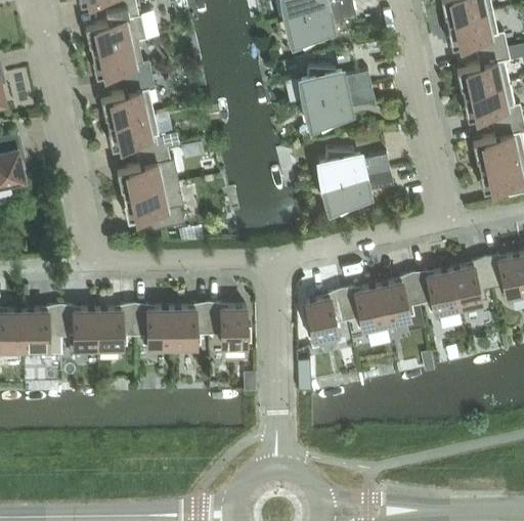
[(78,0),(79,3),(94,0),(107,0),(110,8),(135,3),(134,0),(78,0)]
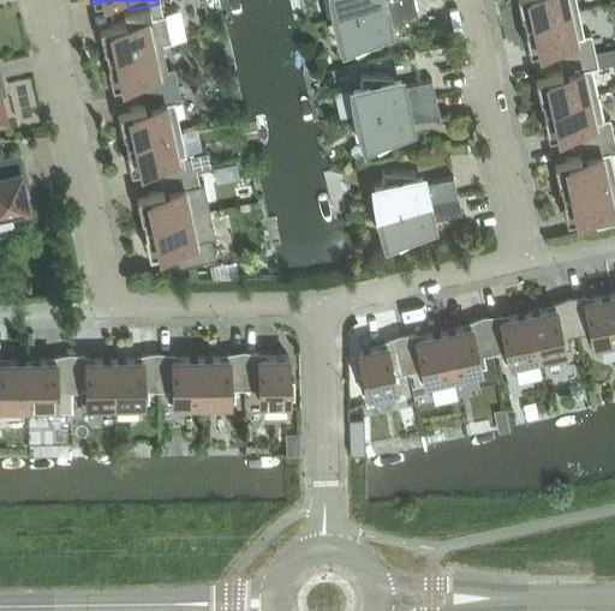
[(330,0),(336,21),(413,3),(412,0),(330,0)]
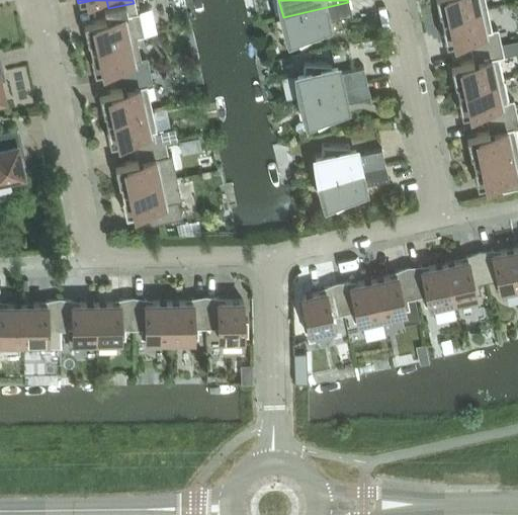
[(440,15),(441,21),(487,11),(484,0),(434,0),(438,15),(440,15)]
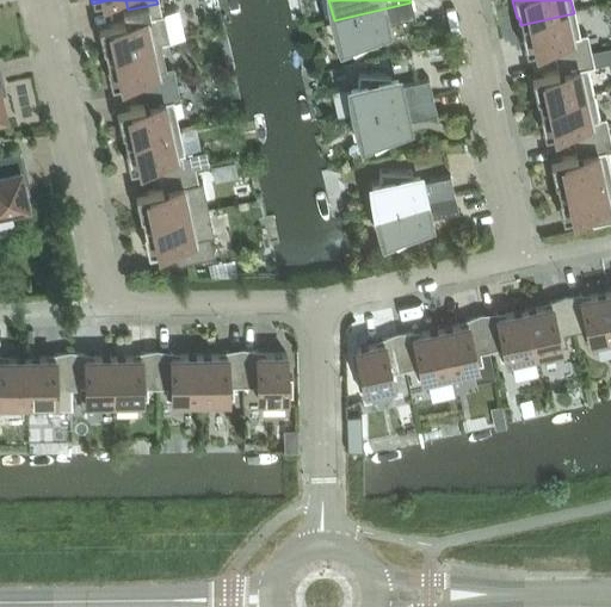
[(381,37),(387,36),(386,28),(414,20),(411,2),(334,20),(340,47),(346,45),(352,56),(382,41),(381,37)]
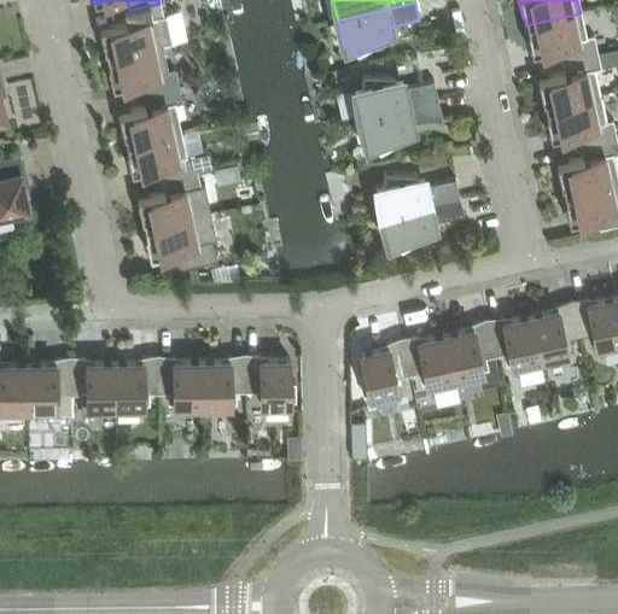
[(108,59),(162,47),(172,46),(165,18),(163,18),(159,4),(129,10),(132,23),(99,30),(104,52),(105,52),(108,59)]
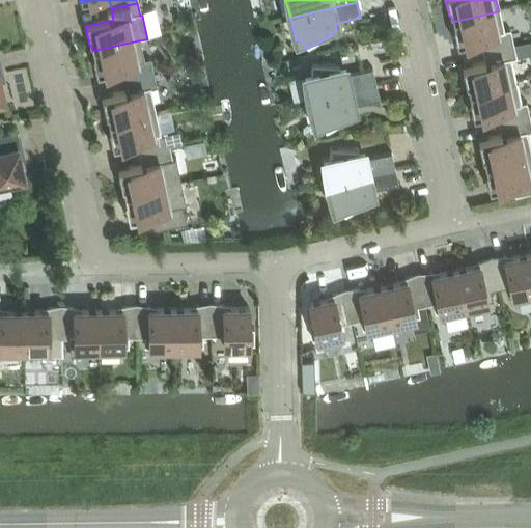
[(499,11),(452,22),(453,28),(452,28),(456,47),(484,40),(487,52),(512,47),(509,32),(504,33),(499,11)]
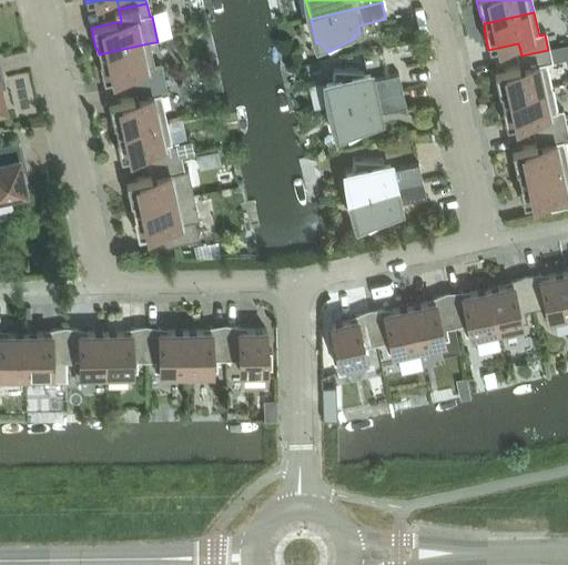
[(149,43),(99,54),(100,61),(99,62),(103,82),(133,76),(135,87),(163,81),(160,66),(153,68),(149,43)]
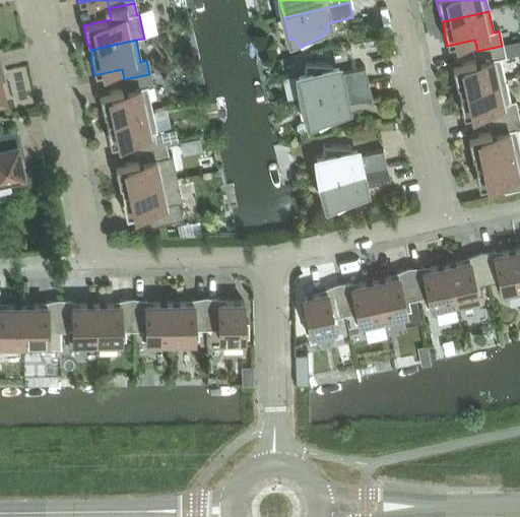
[(457,86),(458,92),(504,82),(500,61),(505,59),(505,57),(503,47),(502,46),(477,51),(479,62),(452,68),(456,87),(457,86)]
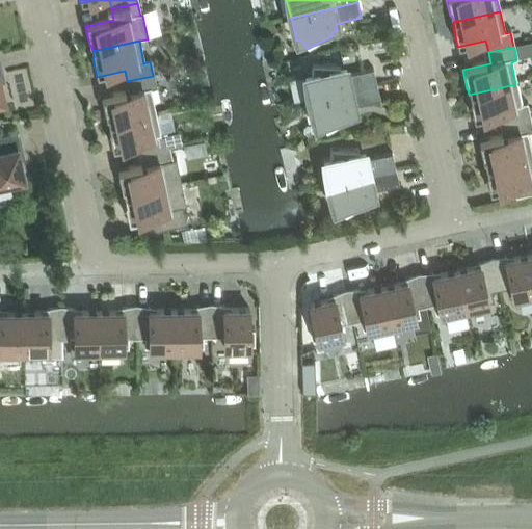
[(523,47),(514,48),(516,58),(525,56),(523,47)]
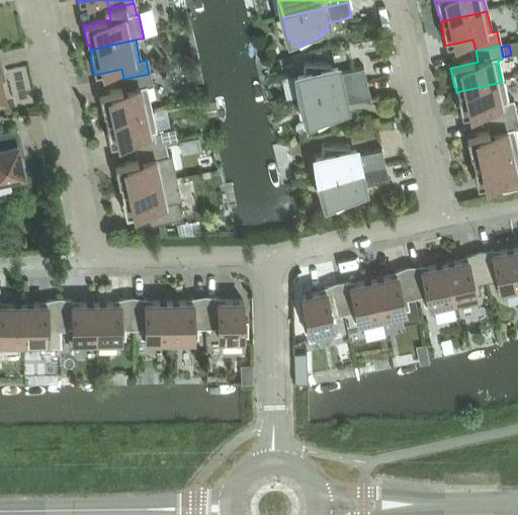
[(331,66),(303,64),(303,75),(296,77),(301,99),(366,85),(363,70),(338,75),(336,68),(331,69),(331,66)]
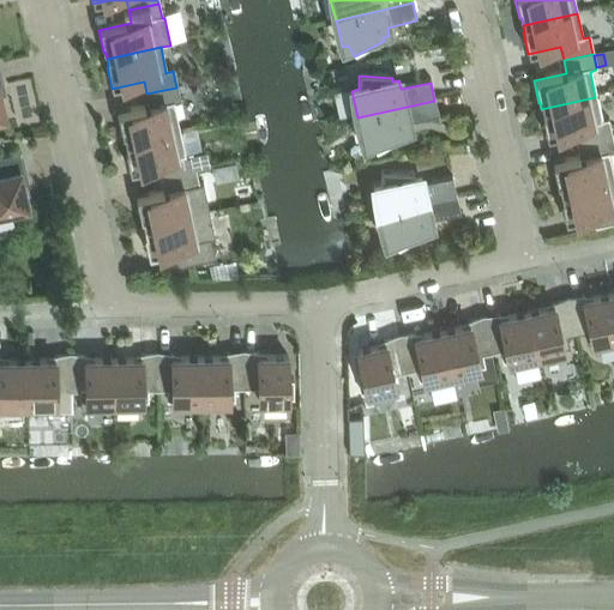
[(124,136),(125,143),(179,131),(173,106),(180,104),(176,88),(146,94),(150,108),(116,115),(121,137),(124,136)]
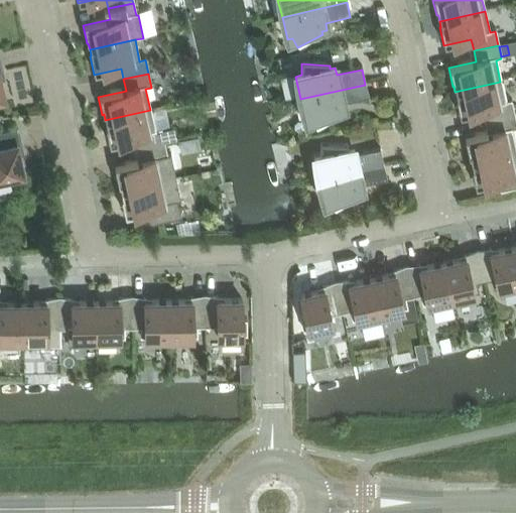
[(500,82),(455,92),(457,98),(455,99),(459,117),(487,111),(489,122),(514,116),(511,102),(505,104),(500,82)]
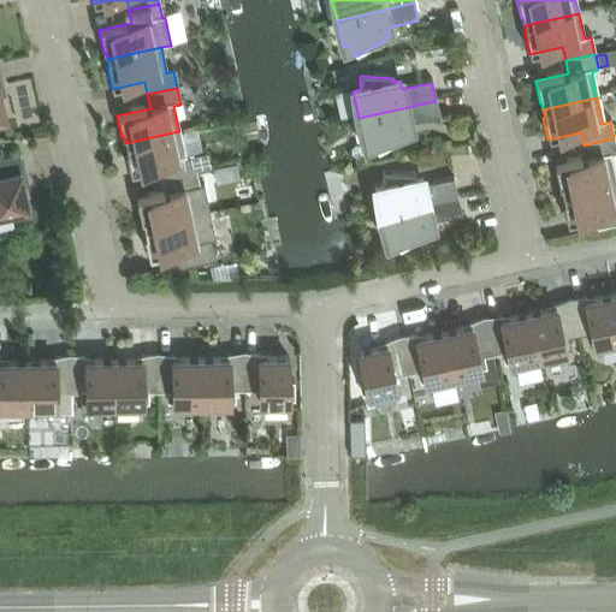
[(406,136),(412,134),(410,125),(439,119),(436,101),(359,118),(363,144),(371,143),(377,154),(407,140),(406,136)]
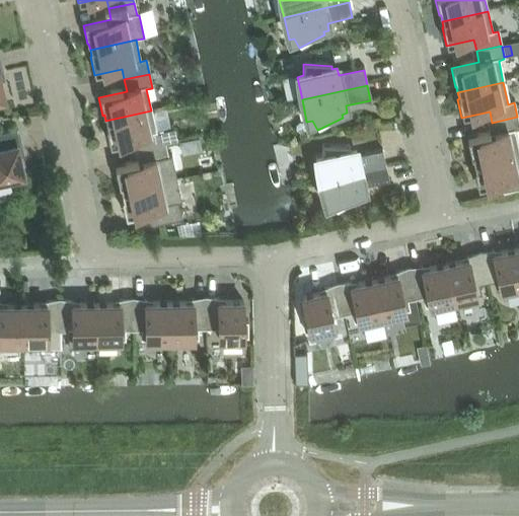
[(151,111),(105,121),(106,128),(105,128),(109,146),(138,140),(140,151),(165,145),(162,132),(156,133),(151,111)]
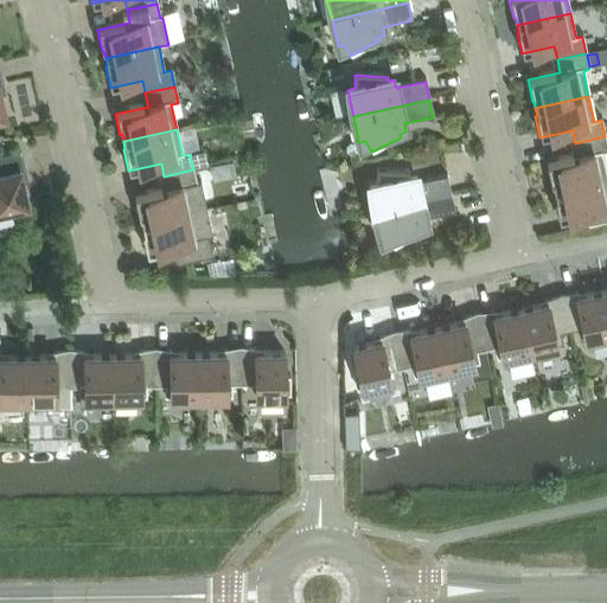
[(553,185),(554,192),(606,179),(601,154),(606,152),(606,147),(605,136),(575,143),(579,156),(545,164),(550,185),(553,185)]
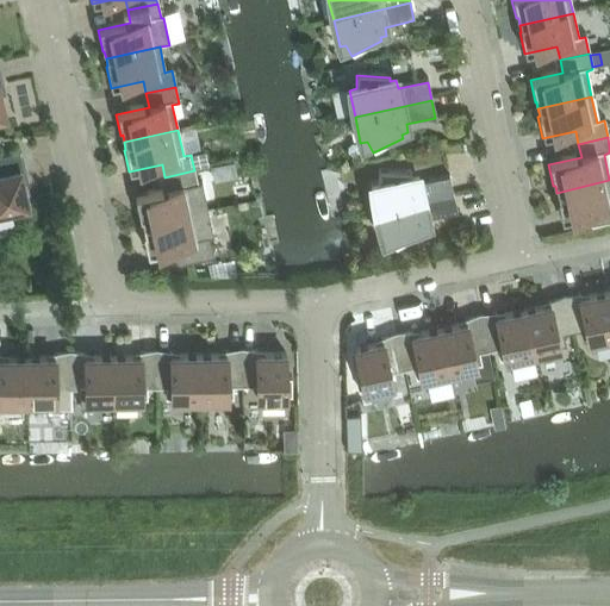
[(0,220),(19,217),(18,210),(29,207),(29,206),(26,206),(19,174),(23,173),(19,154),(17,155),(0,157),(0,220)]
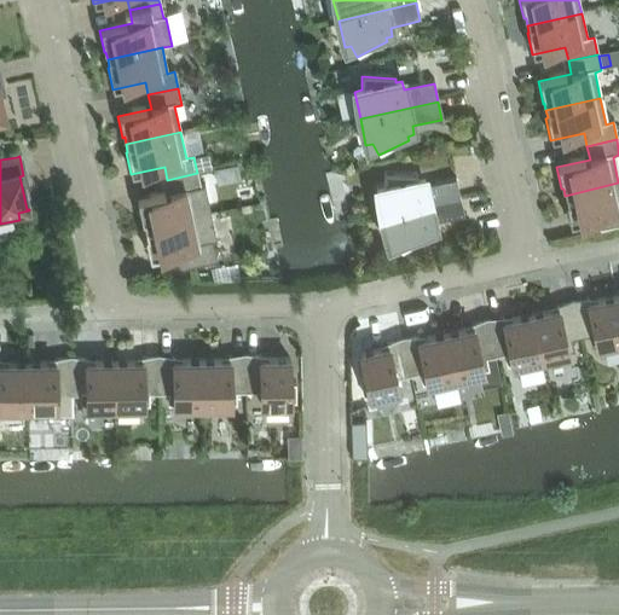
[(197,173),(167,180),(169,193),(137,201),(142,222),(143,222),(144,230),(210,215),(204,189),(201,190),(197,173)]
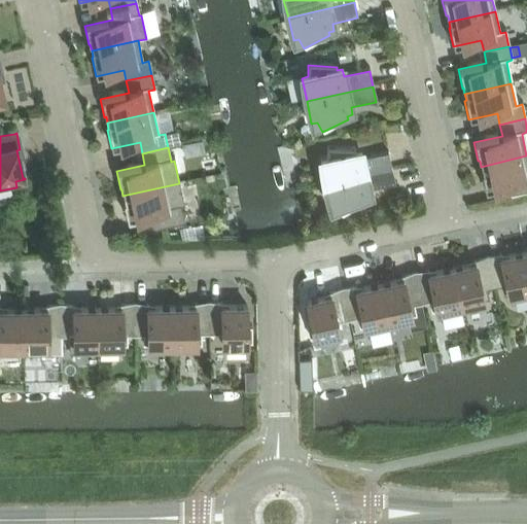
[(355,150),(326,149),(326,161),(320,162),(325,184),(391,170),(388,154),(362,160),(360,152),(355,153),(355,150)]
